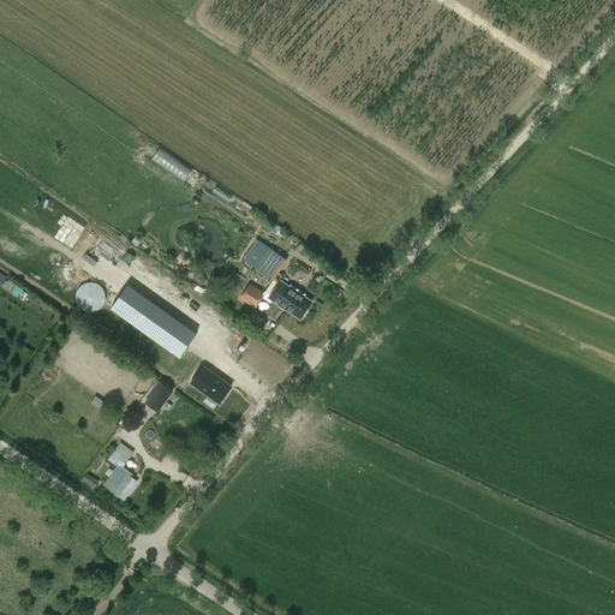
[(161,147),(153,159),(185,181),(193,169),(161,147)]
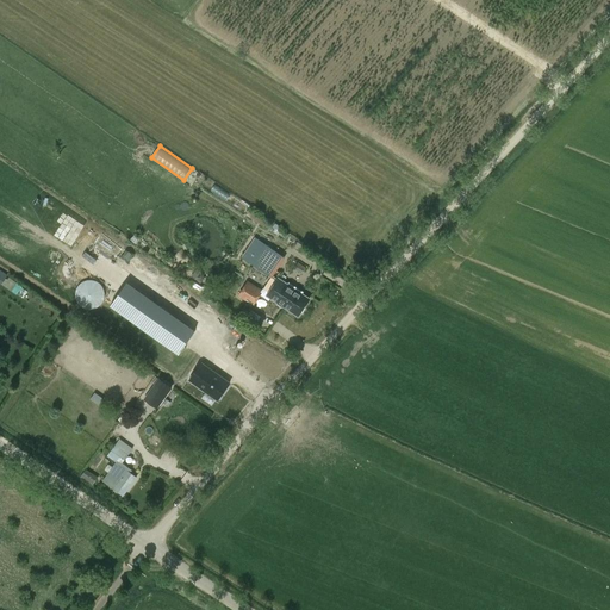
[(269,221),(250,207),(246,215),(265,228),(269,221)]
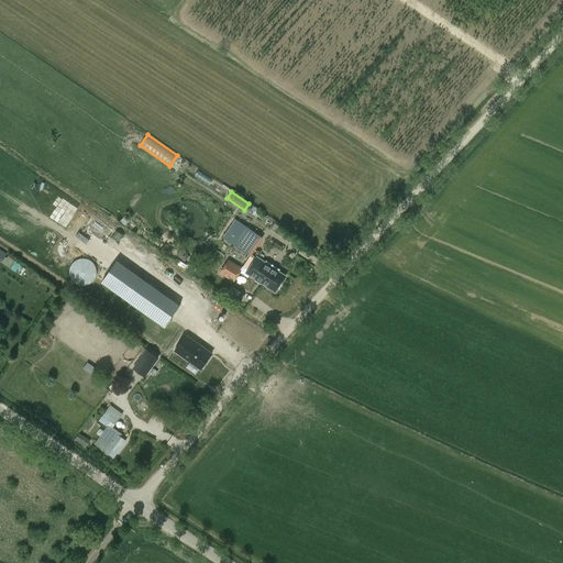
[(236,219),(230,228),(236,232),(230,242),(247,254),(260,235),(236,219)]
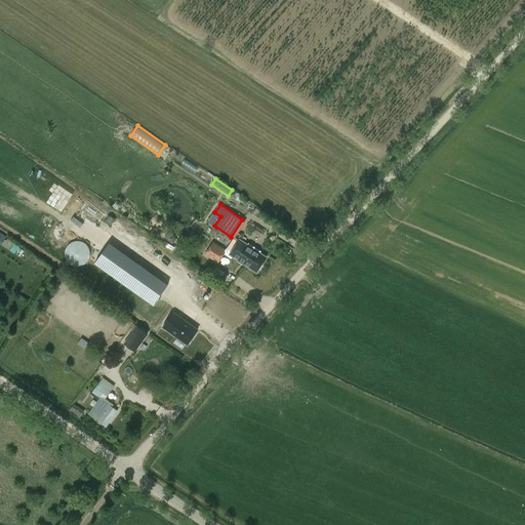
[(259,236),(264,231),(256,226),(252,232),(259,236)]
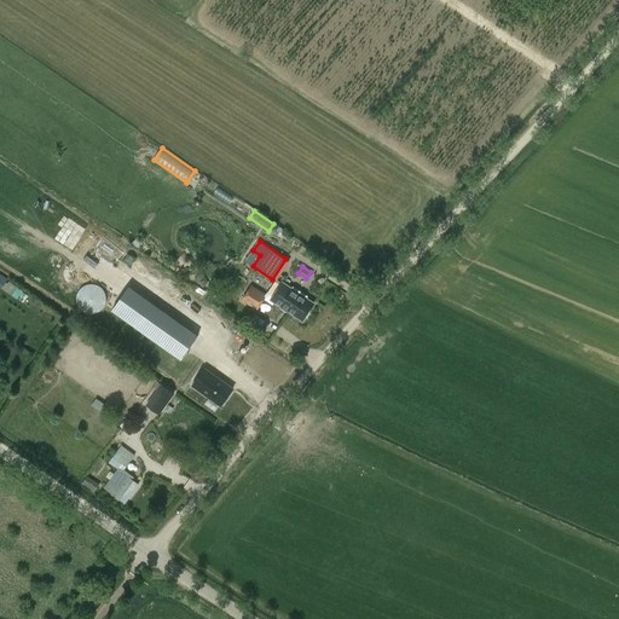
[(13,294),(18,287),(7,281),(3,288),(13,294)]
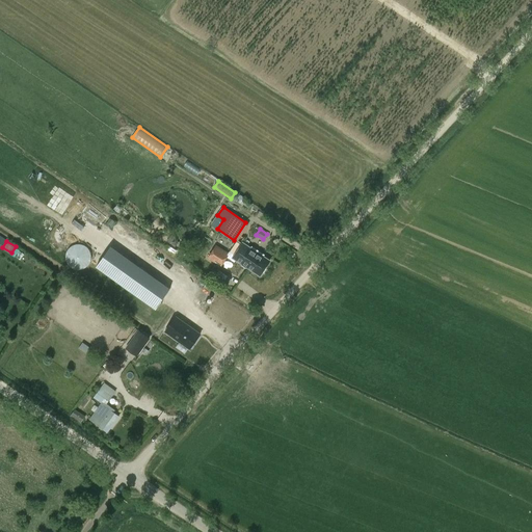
[(266,269),(266,267),(270,261),(242,243),(234,255),(233,254),(232,256),(230,254),(228,257),(235,261),(236,259),(260,275),(262,273),(264,272),(266,269)]
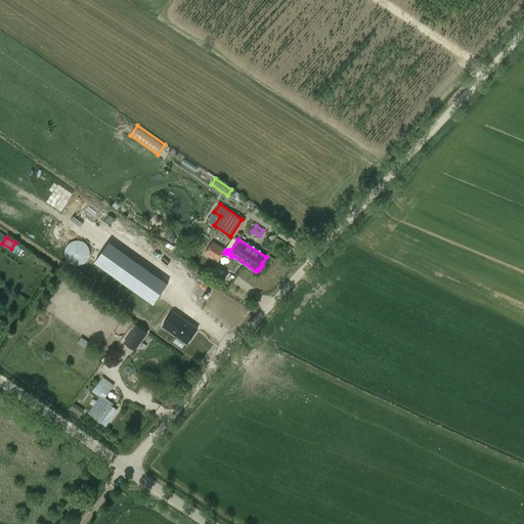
[(84,264),(87,261),(89,258),(90,253),(89,249),(87,246),(84,243),(80,241),(75,241),(71,243),(68,246),(66,249),(64,253),(66,258),(68,261),(71,264),(75,266),(80,266),(84,264)]
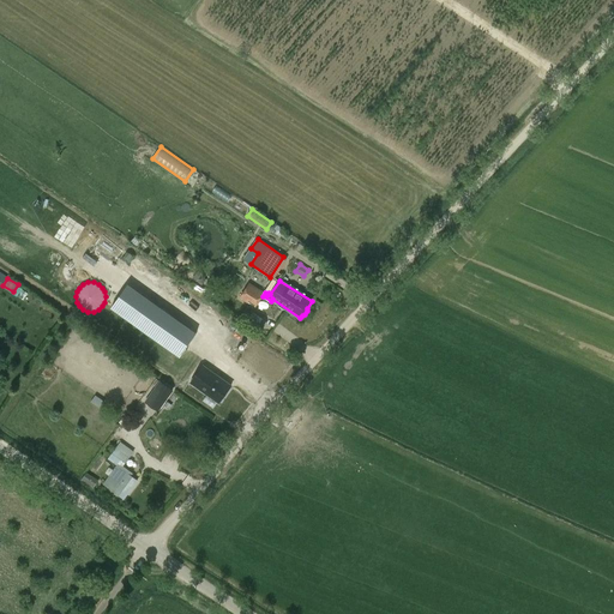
[(256,308),(263,296),(265,293),(250,283),(240,298),(256,308)]
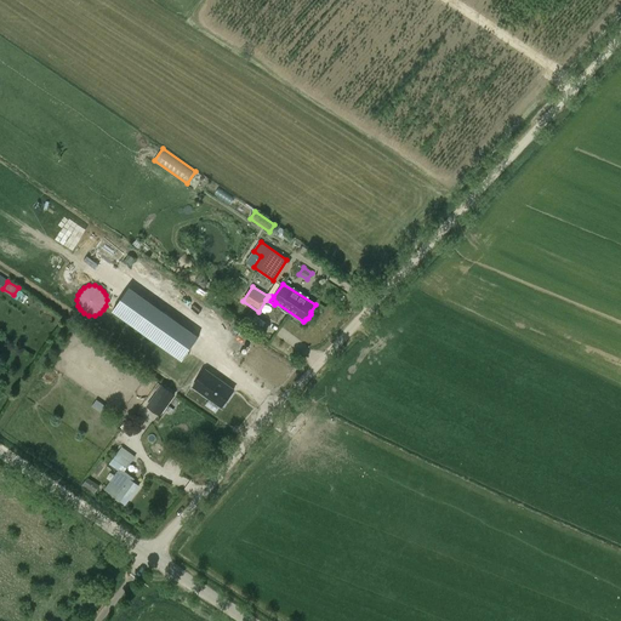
[(131,289),(114,311),(180,359),(197,337),(131,289)]
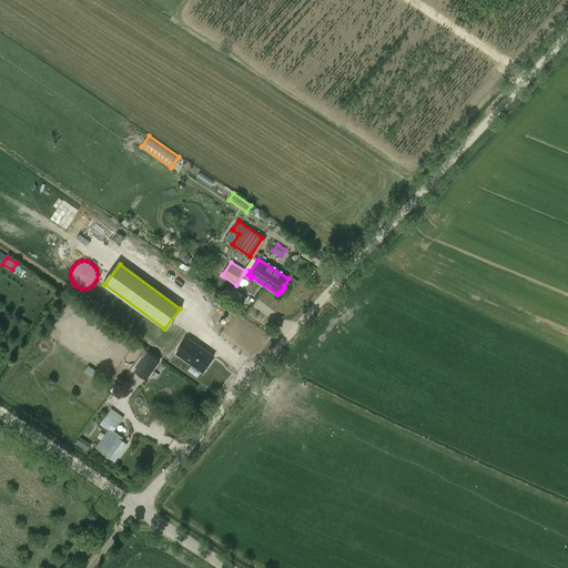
[(190,343),(178,357),(204,377),(215,362),(190,343)]
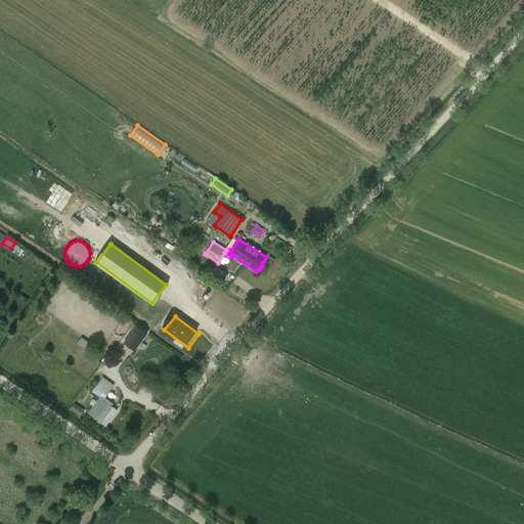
[(134,350),(145,334),(137,326),(125,343),(134,350)]
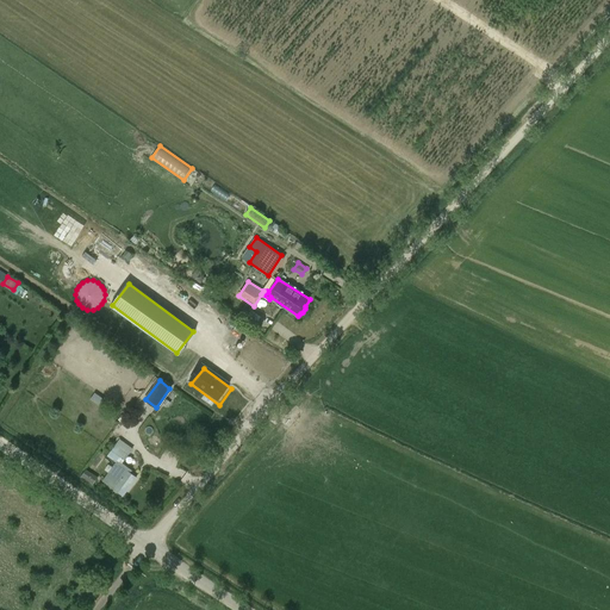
[(114,446),(107,456),(117,462),(103,481),(113,490),(113,489),(123,496),(136,478),(126,472),(129,470),(123,464),(132,449),(120,439),(114,446)]
